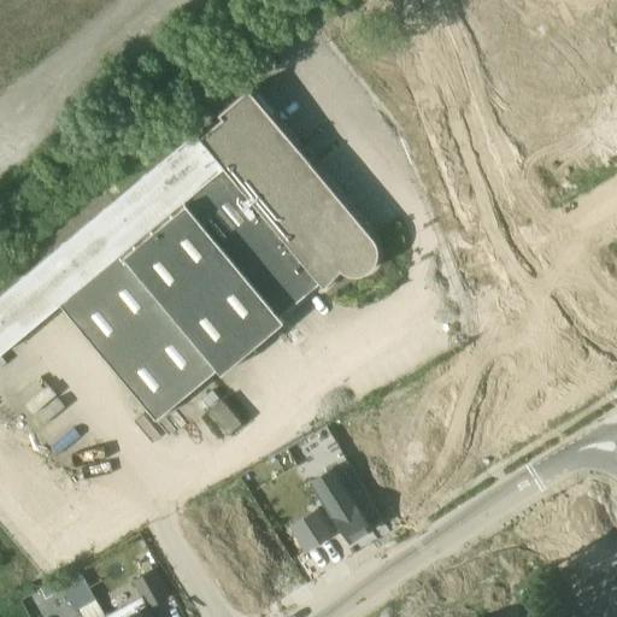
[(374,240),(372,239),(247,88),(217,113),(221,117),(197,137),(319,283),(323,288),(340,270),(342,271),(344,272),(346,274),(348,275),(352,275),(356,275),(359,275),(360,275),(364,274),(366,271),(370,269),(372,265),(374,264),(375,263),(376,259),(377,257),(377,254),(377,253),(377,250),(377,248),(377,246),(375,242),(374,240)]
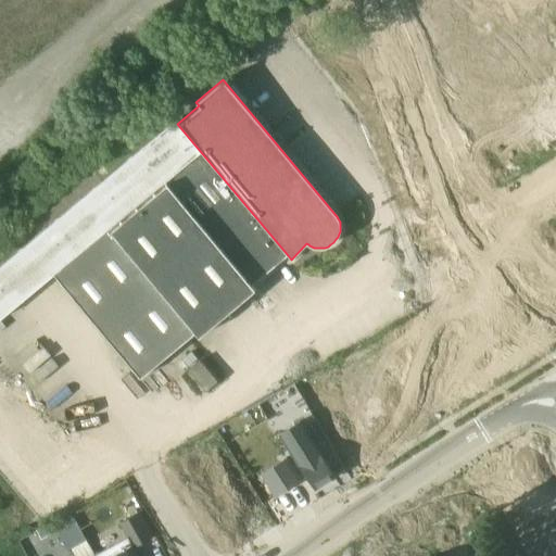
[(198,339),(255,291),(251,287),(288,255),(177,124),(175,122),(0,266),(0,319),(52,276),(139,380),(194,335),(198,339)]
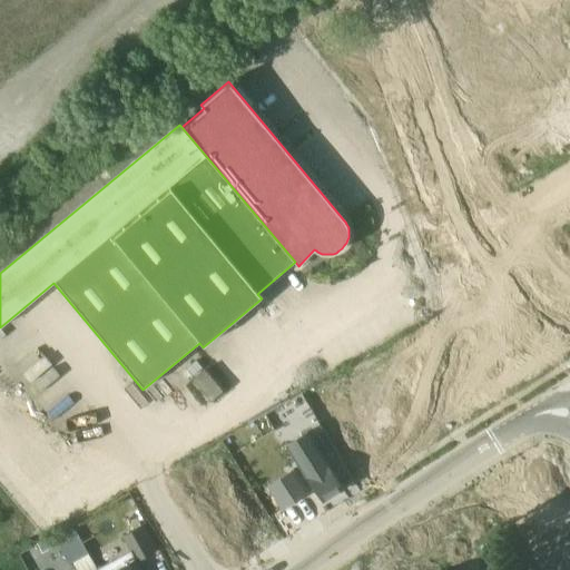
[(193,380),(209,401),(220,392),(204,371),(193,380)]
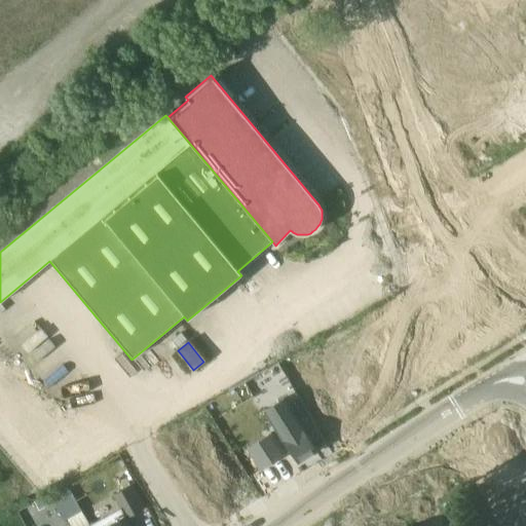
[(285,399),(265,410),(298,462),(317,450),(285,399)]
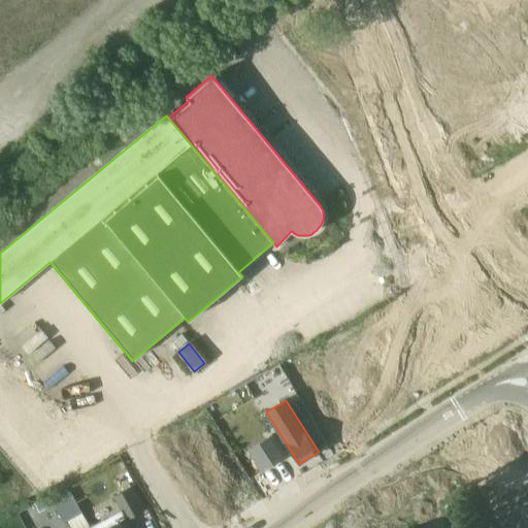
[(248,450),(262,472),(287,457),(272,434),(248,450)]
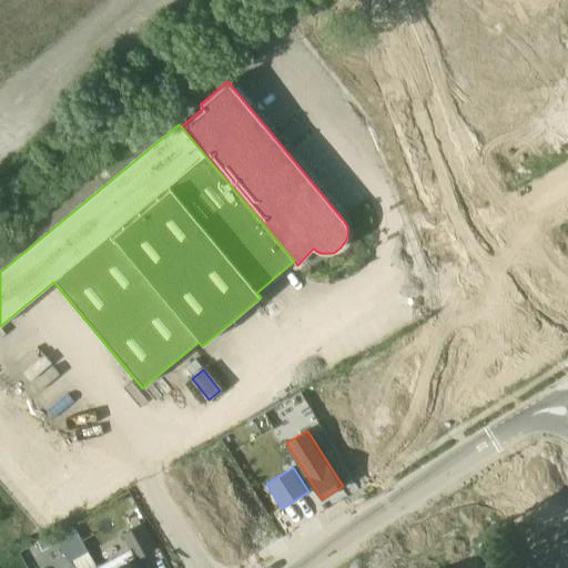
[(71,521),(56,530),(56,531),(59,537),(57,538),(69,561),(72,560),(88,551),(77,531),(71,521)]
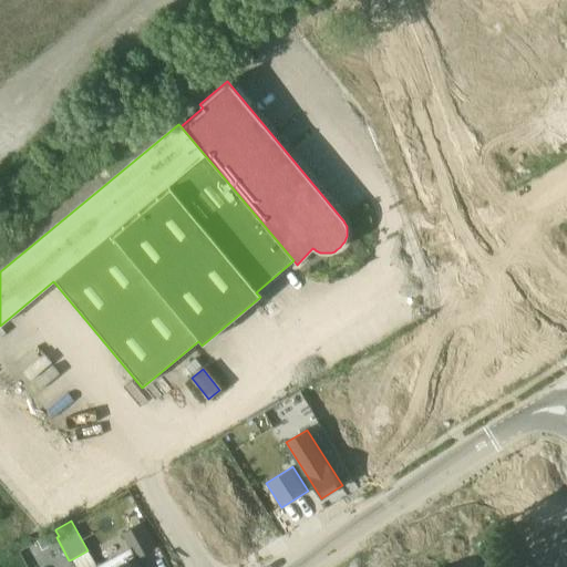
[(137,566),(134,559),(155,548),(141,523),(122,534),(132,552),(131,553),(130,550),(106,564),(107,566),(137,566)]
